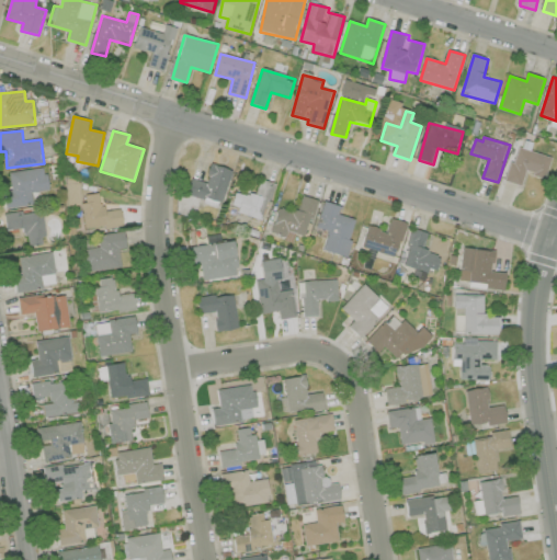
[(553,158),(518,147),(508,182),(522,186),(526,173),(546,179),(553,158)]
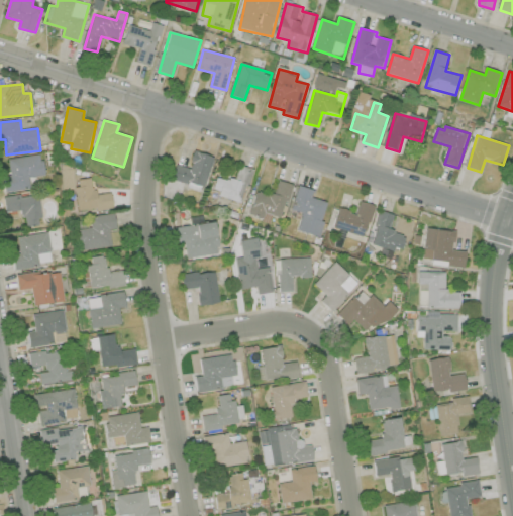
[(207,188),(215,158),(195,151),(191,169),(178,165),(174,180),(207,188)]
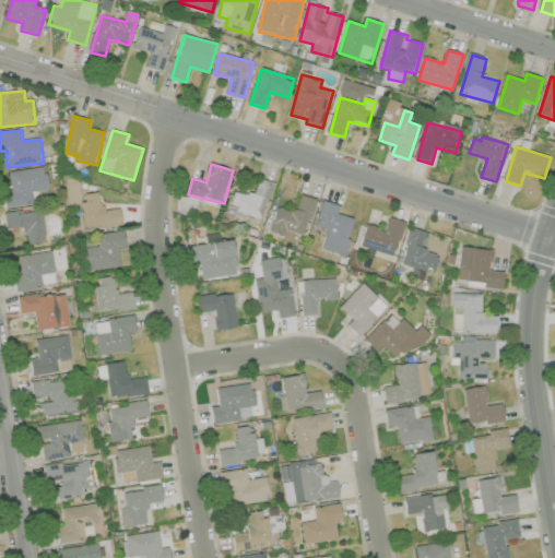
[(49,191),(47,168),(10,171),(12,190),(6,190),(7,208),(35,205),(34,192),(49,191)]
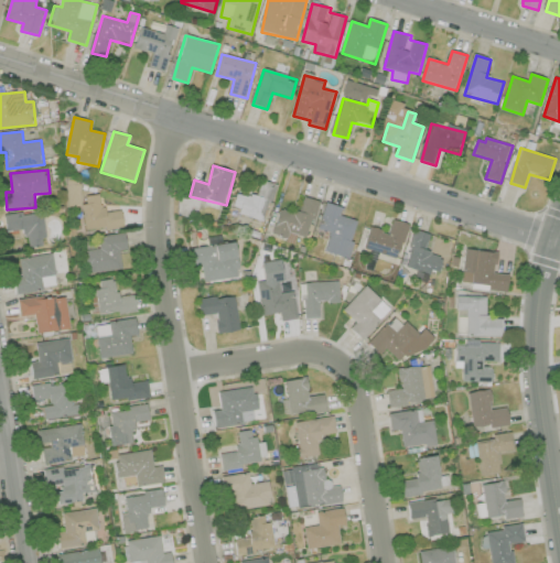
[(268,219),(277,184),(262,181),(258,198),(237,193),(234,212),(268,219)]
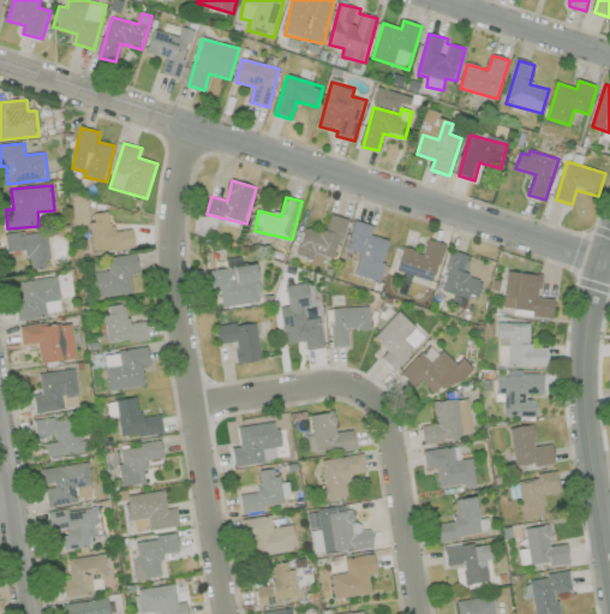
[(88,222),(91,203),(79,201),(77,220),(88,222)]
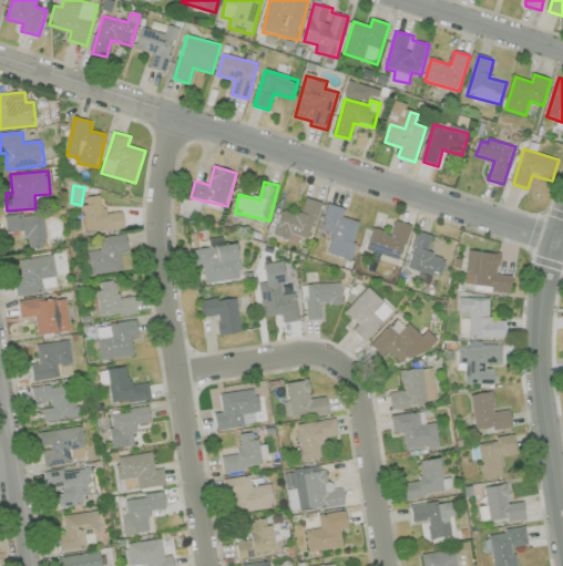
[(123,212),(105,214),(102,195),(84,198),(89,234),(125,228),(123,212)]
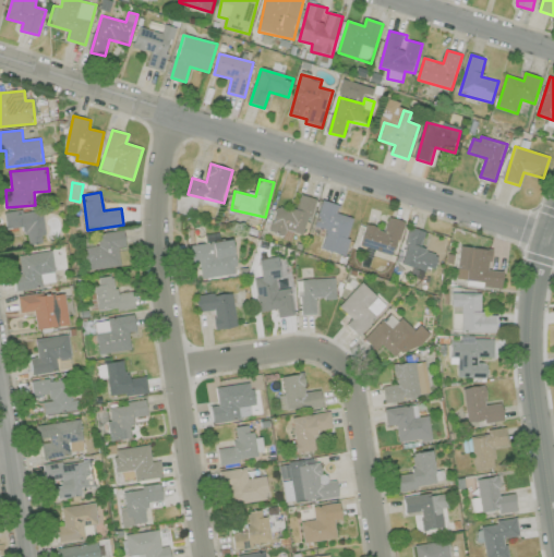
[(278,206),(271,233),(293,239),(294,233),(309,237),(318,200),(302,195),(298,212),(278,206)]
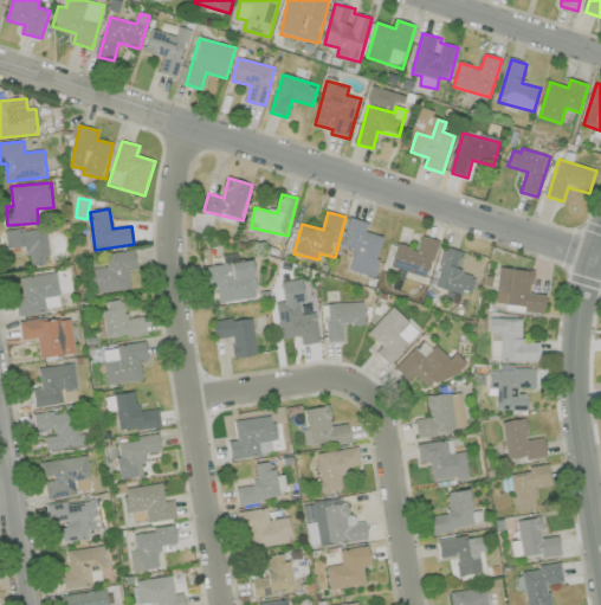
[(349,271),(374,278),(386,238),(367,232),(369,224),(351,218),(343,246),(355,251),(349,271)]
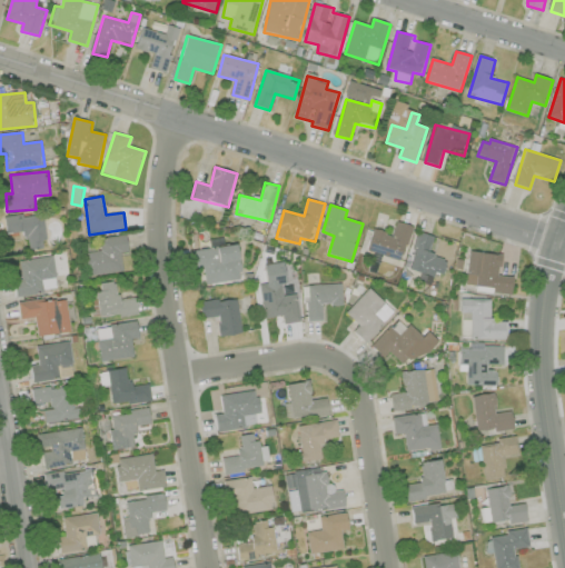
[(7,218),(8,233),(27,232),(29,250),(48,248),(43,213),(7,218)]
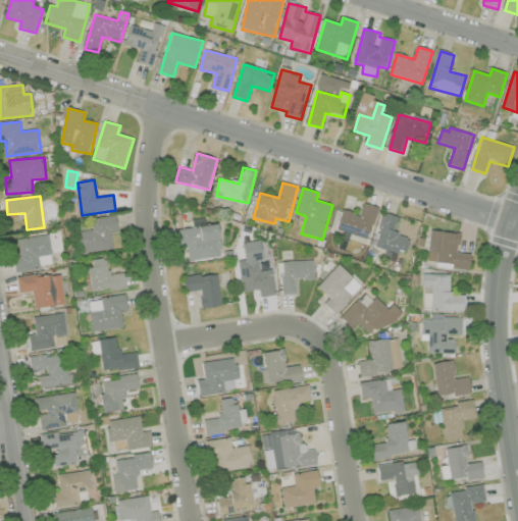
[(371,240),(378,207),(365,204),(362,215),(343,211),(339,231),(371,240)]
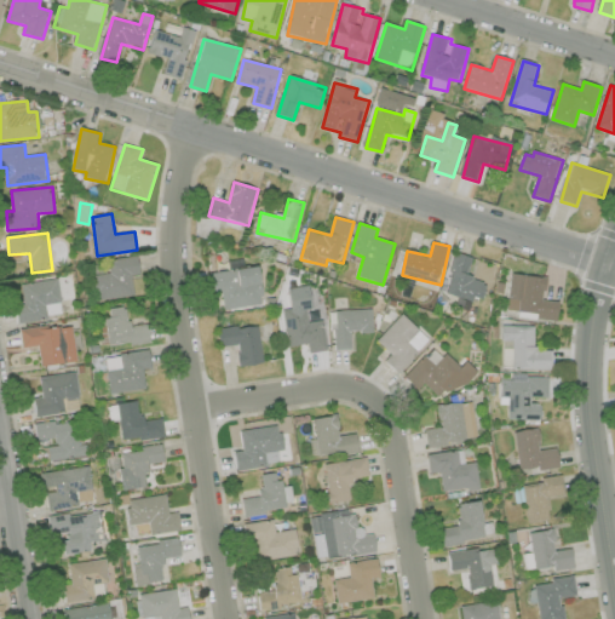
[(488,281),(470,278),(473,258),(457,254),(448,294),(483,302),(488,281)]
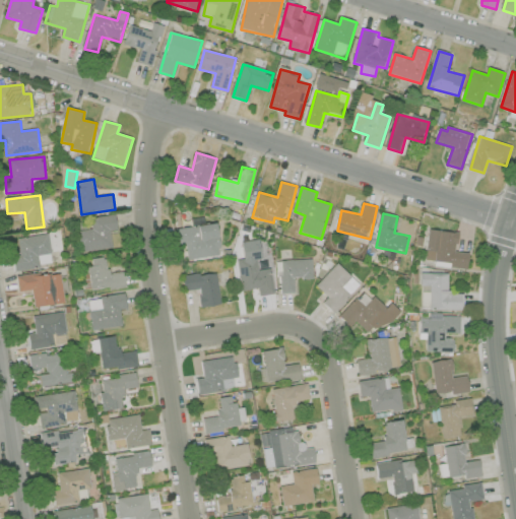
[(77,232),(79,252),(114,249),(112,232),(118,231),(117,216),(92,217),(93,230),(77,232)]
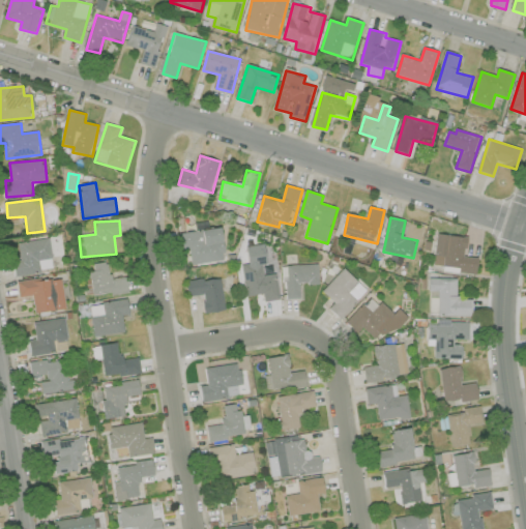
[(180,233),(182,252),(190,252),(191,265),(226,262),(223,229),(180,233)]
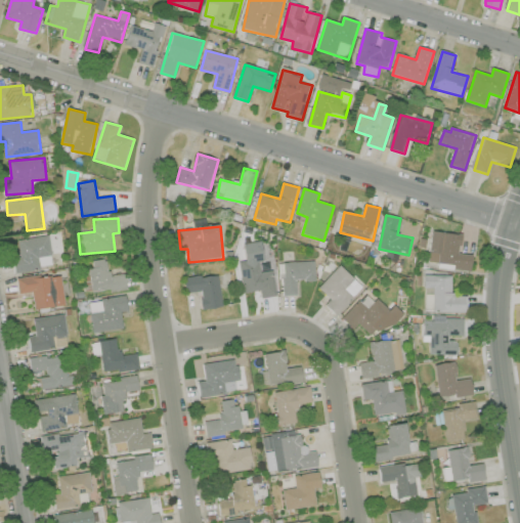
[(472,272),(474,256),(461,254),(464,235),(434,231),(430,262),(456,266),(456,270),(472,272)]
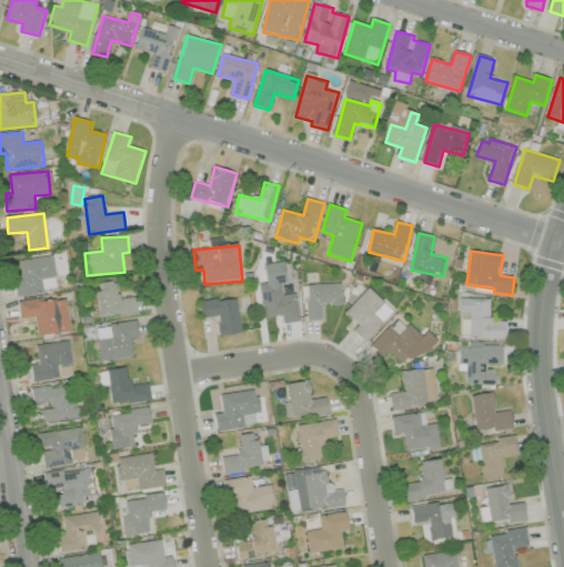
[(18,295),(59,290),(54,256),(20,261),(22,279),(16,279),(18,295)]
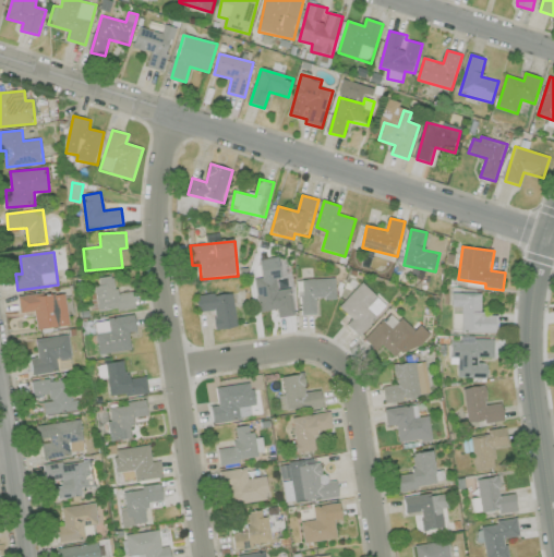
[(260,313),(278,311),(279,318),(296,316),(293,289),(279,290),(278,280),(282,279),(280,257),(261,259),(263,279),(256,279),(260,313)]
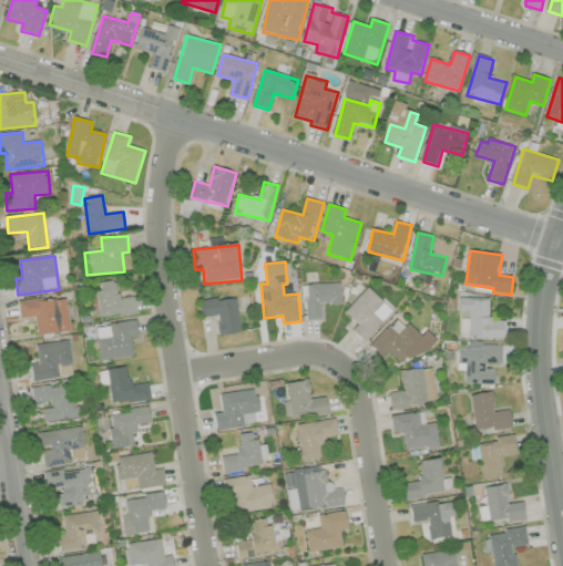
[(102,318),(140,314),(137,297),(120,299),(118,280),(99,283),(102,318)]
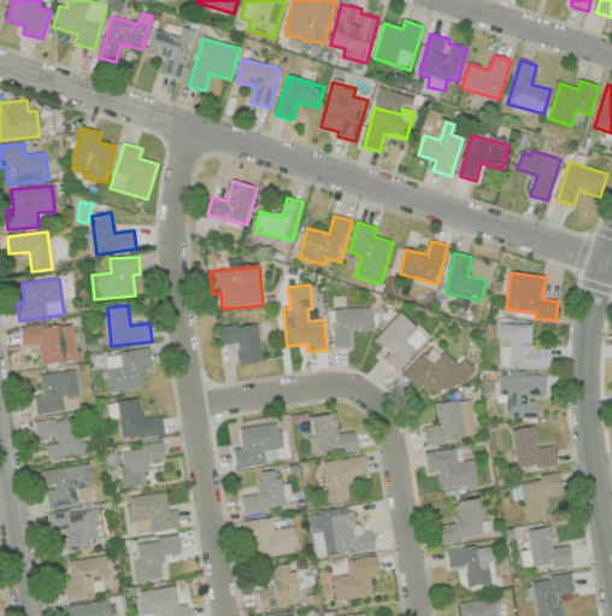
[(335,348),(352,348),(351,332),(372,330),(372,309),(335,310),(335,348)]
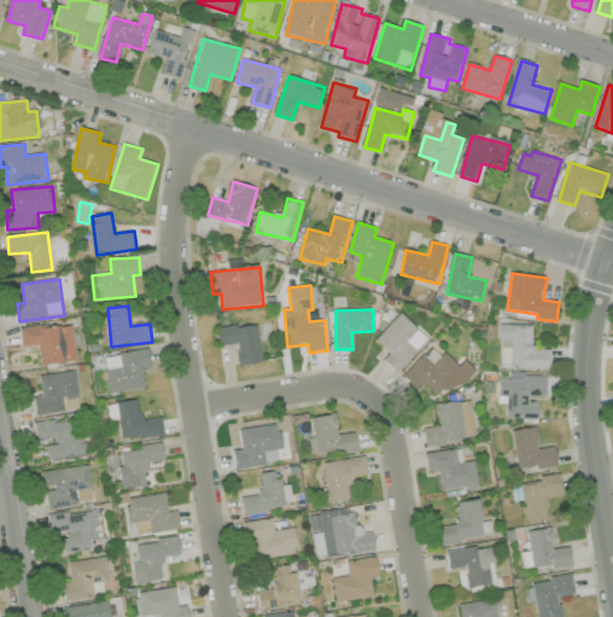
[(430,339),(402,314),(377,341),(391,354),(385,360),(398,372),(430,339)]
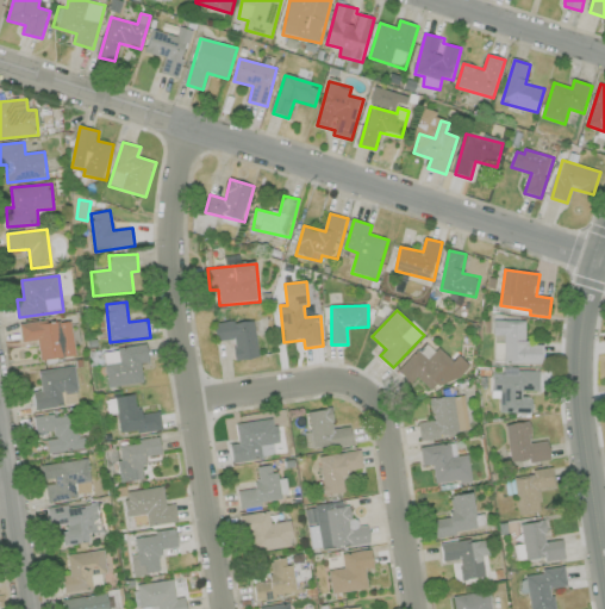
[(72,318),(22,327),(24,342),(39,341),(42,361),(78,356),(72,318)]
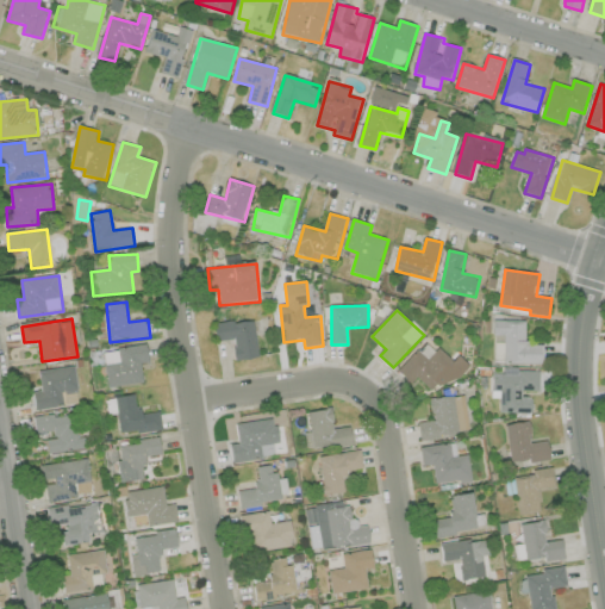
[(217,324),(218,342),(235,340),(236,361),(260,359),(256,321),(217,324)]
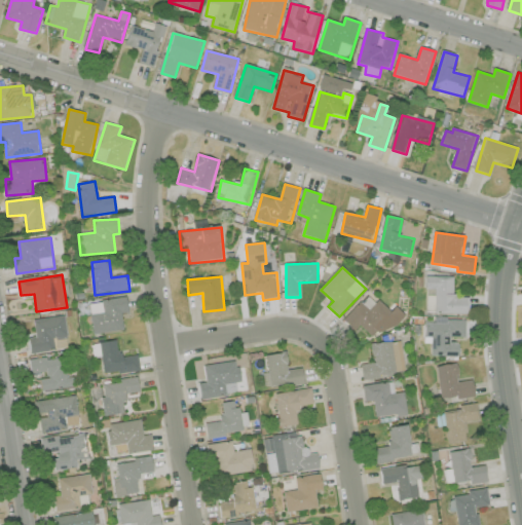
[(437,290),(436,314),(470,314),(470,298),(455,298),(455,277),(427,276),(426,289),(437,290)]
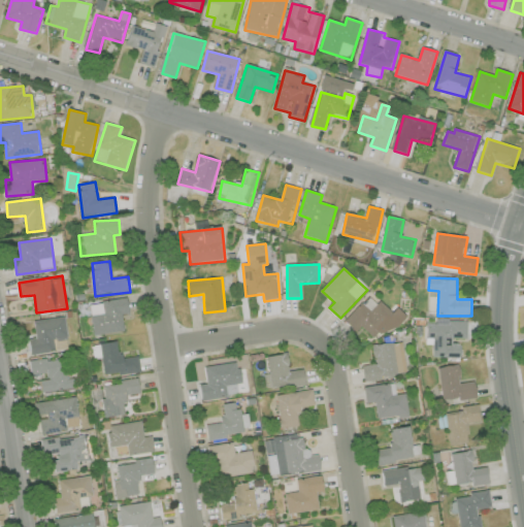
[(404,315),(398,308),(394,314),(381,301),(378,304),(369,296),(346,322),(357,332),(361,328),(378,343),(404,315)]
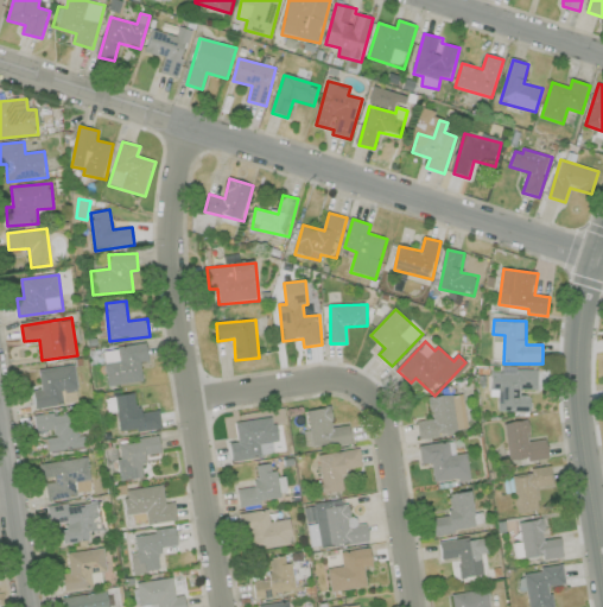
[(105,349),(108,386),(144,383),(141,364),(150,362),(148,345),(105,349)]
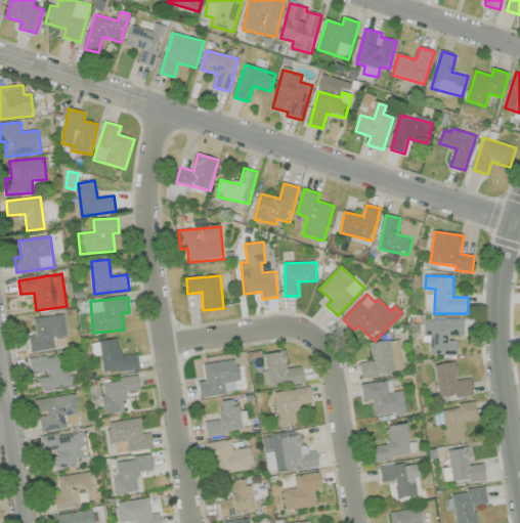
[(35,318),(36,335),(30,336),(32,352),(55,349),(54,342),(69,340),(66,315),(35,318)]
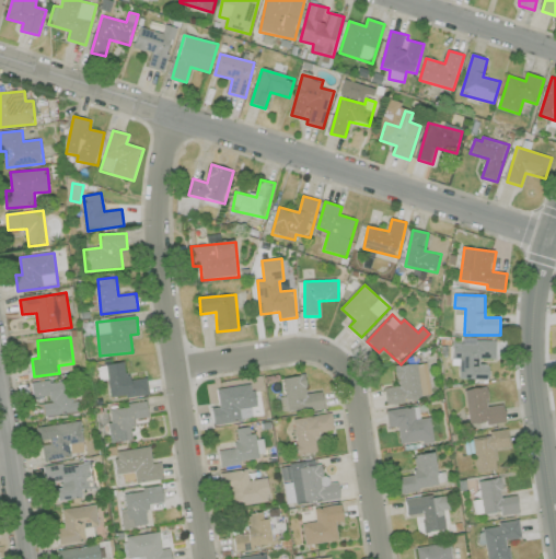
[(497,342),(453,344),(454,365),(461,365),(461,381),(490,380),(489,361),(498,361),(497,342)]
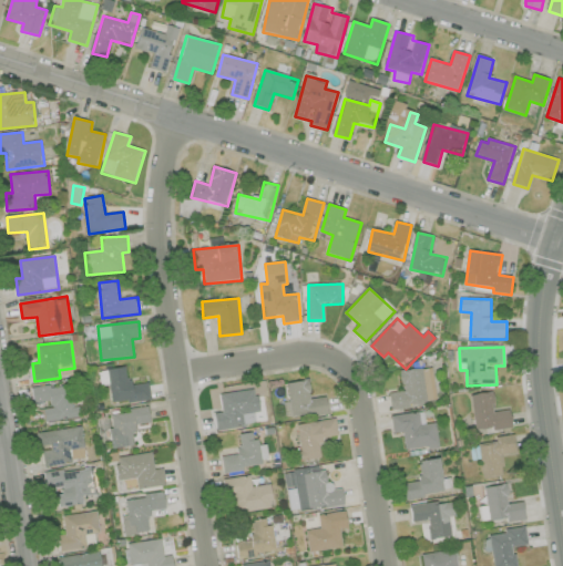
[(439,402),(432,367),(401,372),(403,391),(390,393),(392,410),(439,402)]
